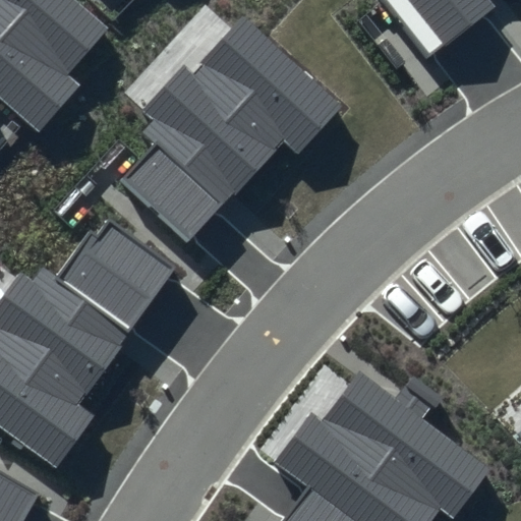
[(109,29),(75,0),(0,0),(0,99),(39,133),(79,88),(66,76),(109,29)]
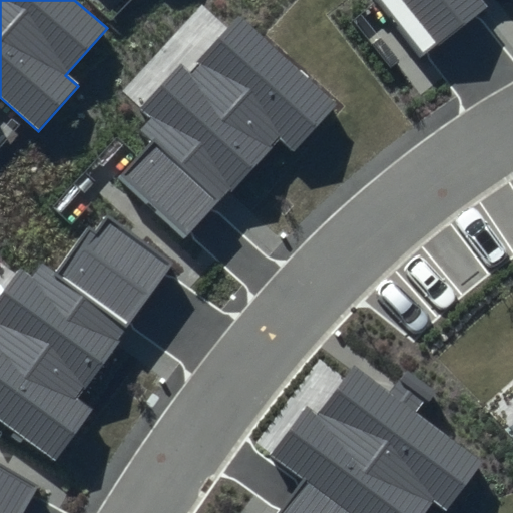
[(376,0),(422,57),(487,5),(483,0),(376,0)]
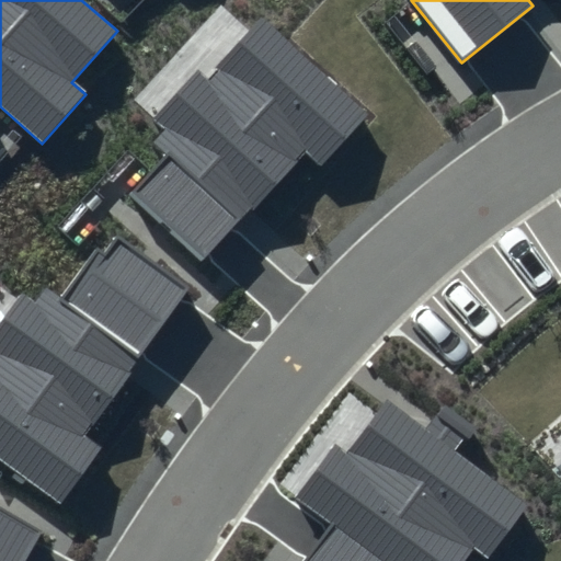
[(364,113),(261,21),(208,80),(197,70),(155,118),(164,126),(147,145),(161,157),(126,196),(202,263),(305,148),(320,162),(364,113)]
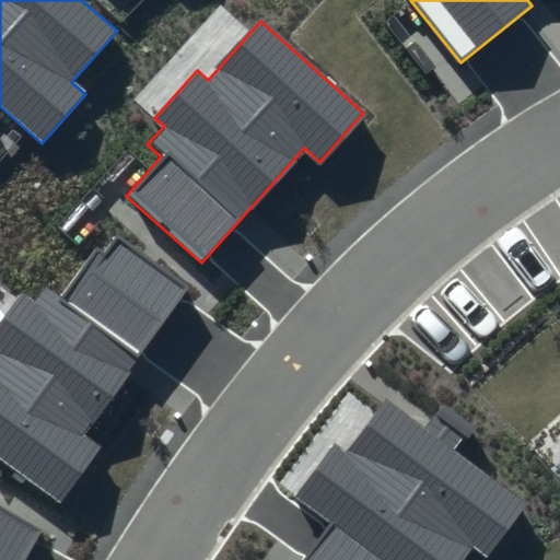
[(191,289),(117,234),(102,255),(95,249),(61,296),(46,284),(34,301),(23,294),(0,325),(0,461),(60,505),(103,446),(84,434),(191,289)]
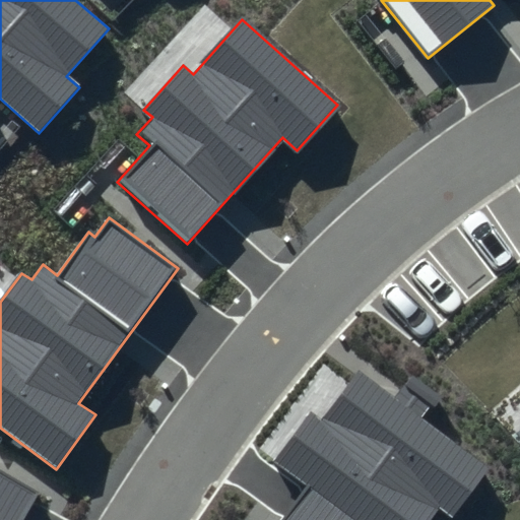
[(439,396),(408,373),(392,394),(356,369),(319,420),(308,412),(271,461),(306,488),(281,519),(428,519),(437,508),(451,517),(488,467),(421,419),(439,396)]
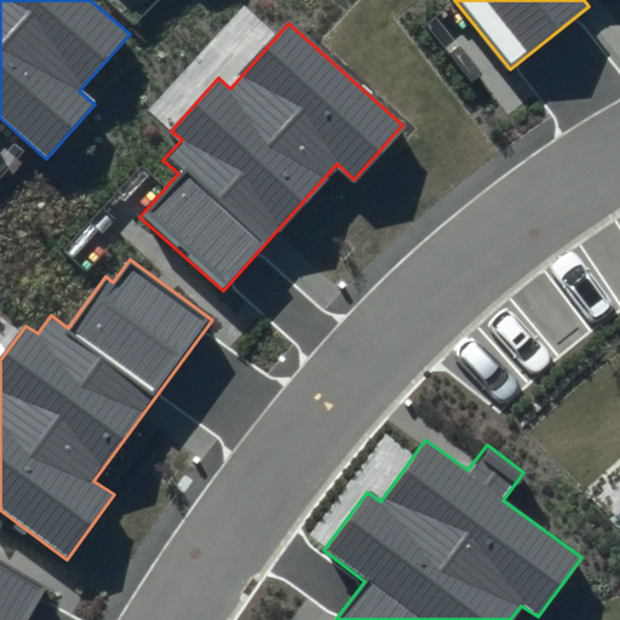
[(26,619),(46,586),(0,560),(0,619),(26,619)]
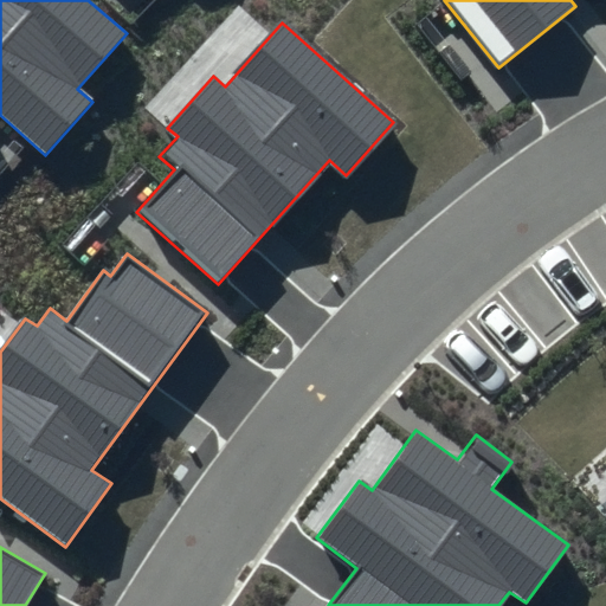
All buildings are outlined.
